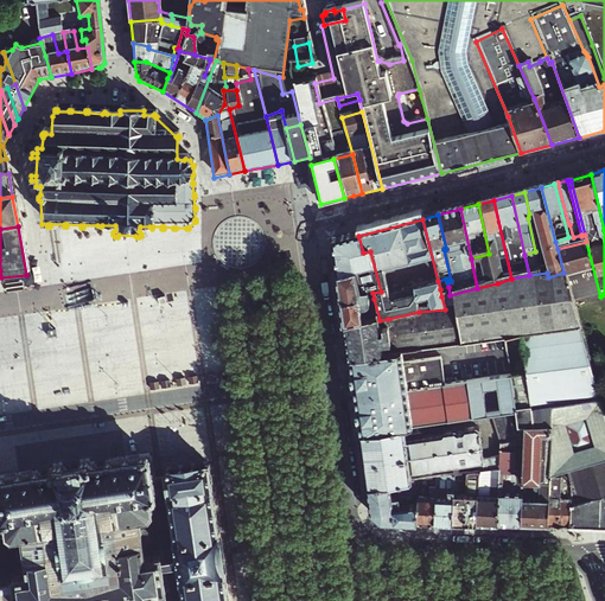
[(363,253),(358,236),(331,243),(332,250),(336,277),(356,273),(362,294),(373,293),(381,292),(370,251),(363,253)]
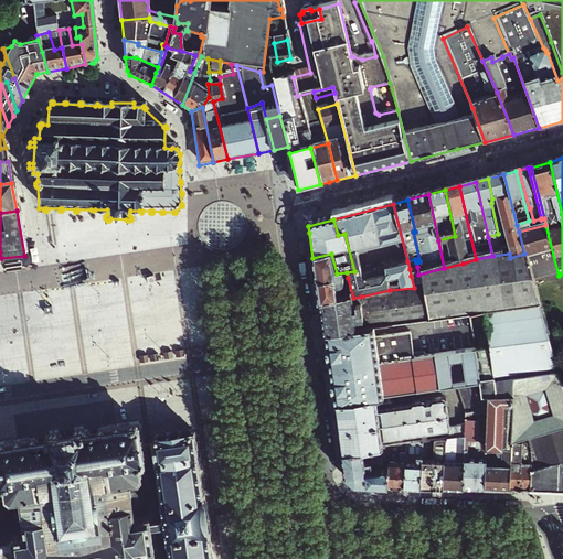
[(559,276),(545,225),(519,232),(524,254),(532,283),(559,276)]
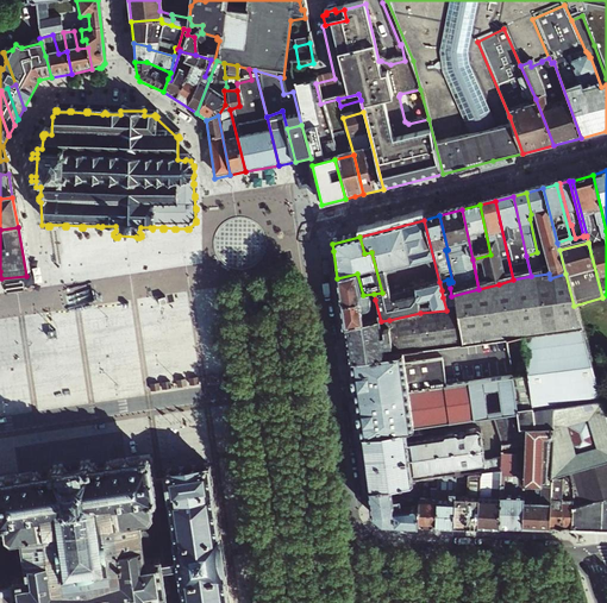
[(375,300),(374,294),(363,295),(357,274),(337,278),(342,305),(375,300)]
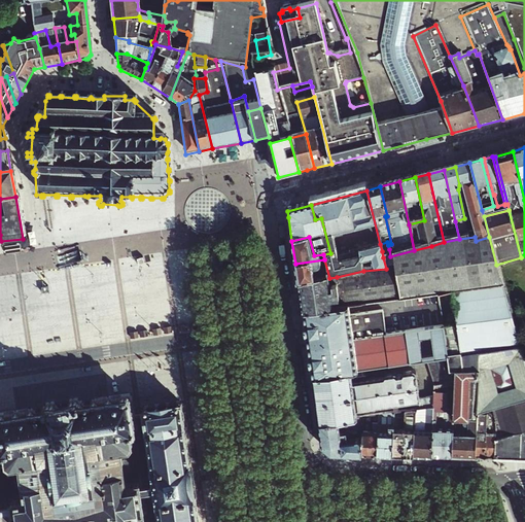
[(317,313),(348,309),(435,298),(446,296),(451,294),(502,288),(496,265),(489,237),(476,241),(475,237),(459,239),(444,242),(431,246),(414,250),(390,256),(383,257),(386,269),(363,271),(363,277),(339,282),(337,277),(329,278),(303,282),(298,283),(303,315),(317,313)]
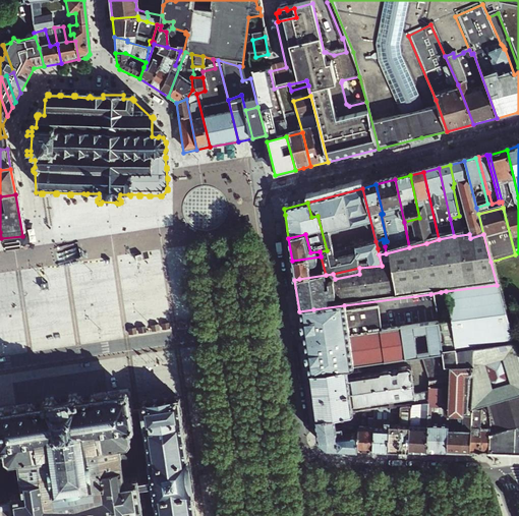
[(385,246),(378,248),(379,254),(386,253),(385,246)]
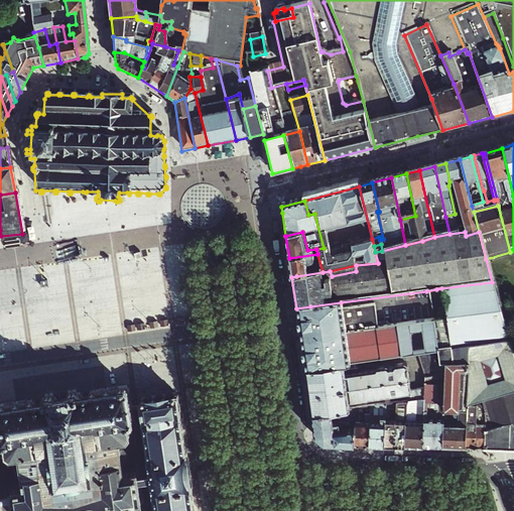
[(317,254),(289,258),(291,277),(296,276),(323,272),(317,254)]
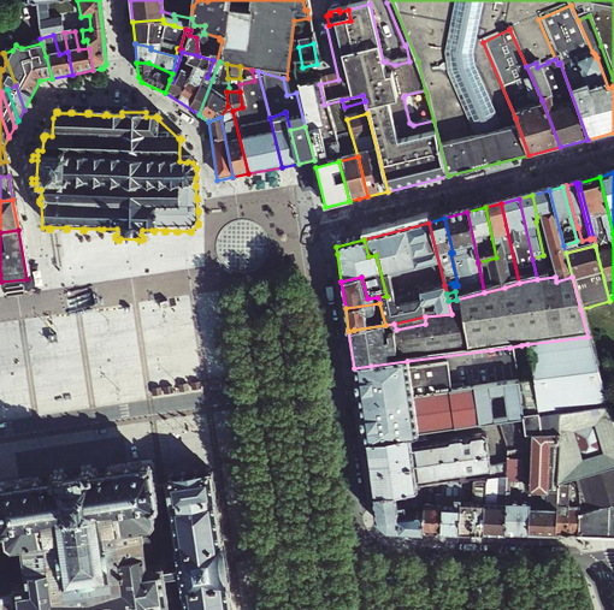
[(527,385),(515,386),(520,424),(515,424),(518,436),(520,437),(523,437),(531,436),(531,450),(530,492),(545,493),(545,538),(555,539),(558,493),(558,486),(558,485),(561,415),(609,408),(588,337),(527,344),(533,390),(527,385)]
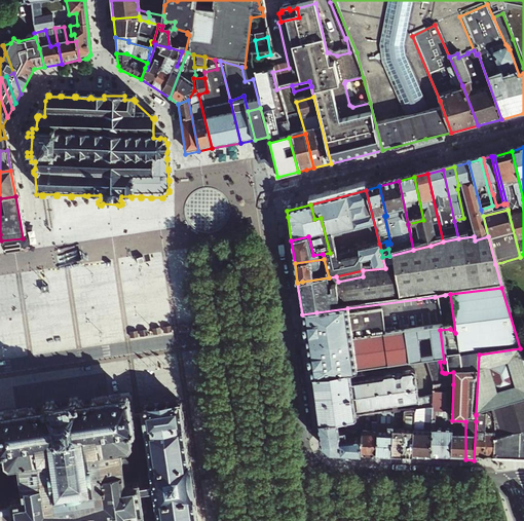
[(435,297),(437,313),(447,311),(445,295),(435,297)]
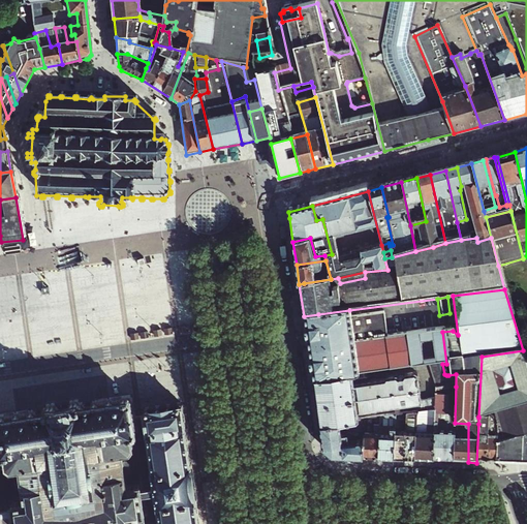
[(308,349),(386,339),(383,315),(350,319),(349,310),(318,314),(320,324),(305,327),(305,329),(308,349)]
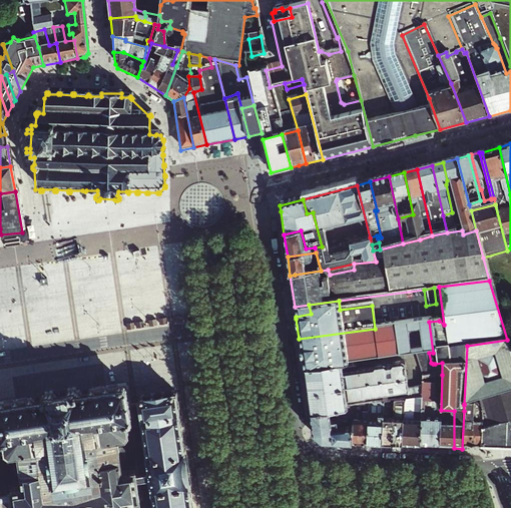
[(309,305),(295,307),(296,317),(311,314),(309,305)]
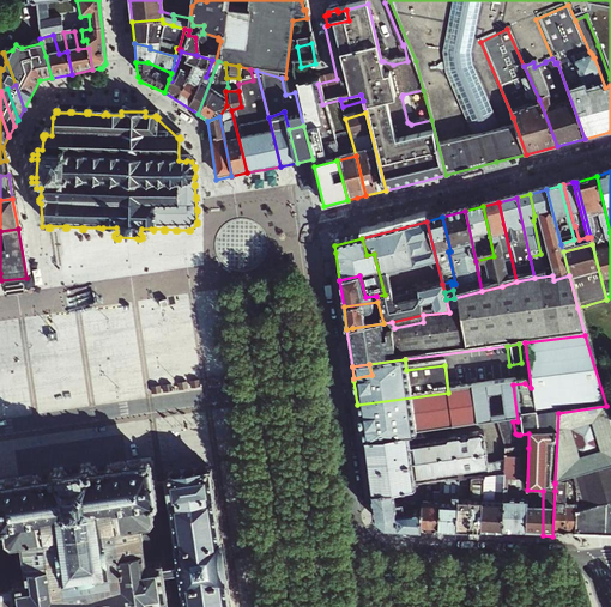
[(423,433),(495,424),(513,422),(518,422),(513,384),(470,390),(448,393),(357,405),(362,442),(423,433)]
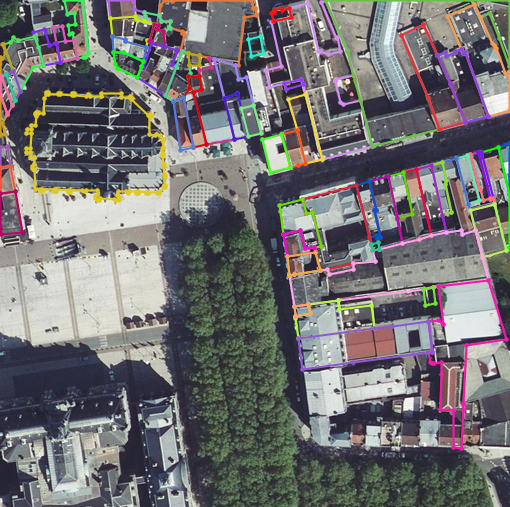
[(509,449),(509,354),(509,351),(506,339),(466,345),(463,403),(472,401),(477,399),(480,407),(481,416),(479,448),(509,449)]
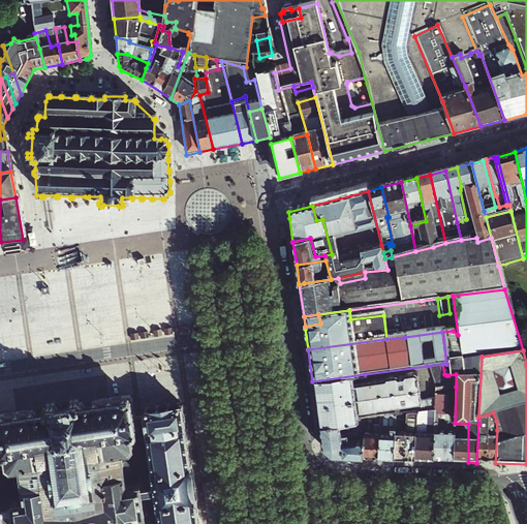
[(427,366),(435,390),(456,387),(456,374),(448,375),(446,375),(444,374),(442,364),(427,366)]
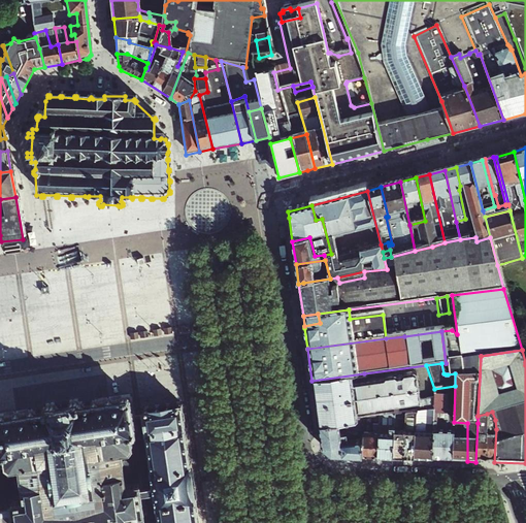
[(433,410),(434,400),(419,402),(416,378),(414,376),(401,378),(400,379),(395,380),(394,379),(385,380),(383,382),(366,385),(364,373),(311,381),(319,426),(358,421),(357,414),(414,405),(415,413),(416,413),(433,410)]
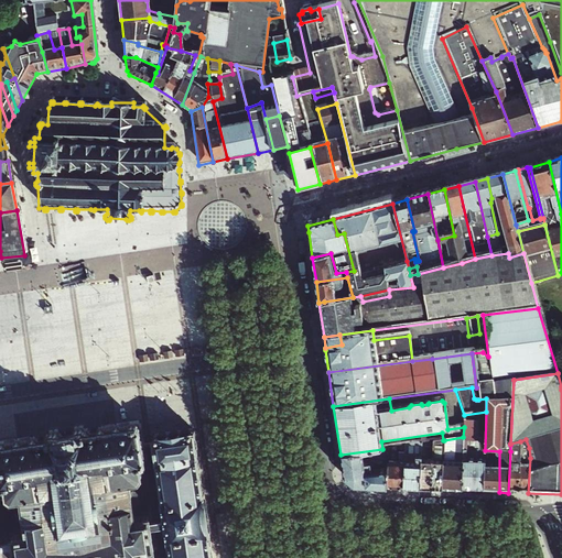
[(463,437),(462,491),(483,492),(485,450),(486,412),(464,415),(464,427),(463,437)]
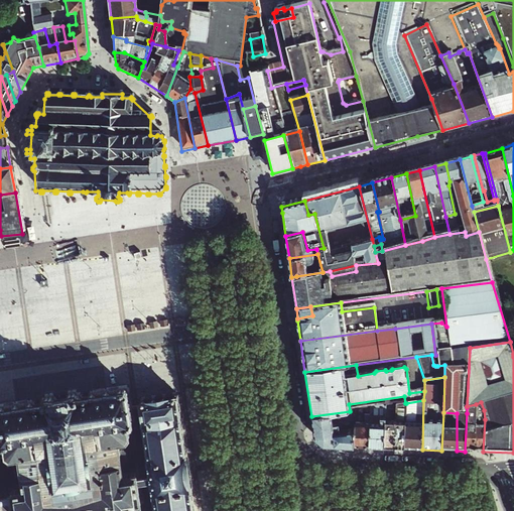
[(0,451),(3,451),(5,460),(9,463),(18,462),(22,495),(9,497),(11,510),(140,510),(136,480),(123,481),(119,448),(127,445),(130,441),(129,432),(133,431),(132,429),(133,429),(132,424),(131,424),(130,414),(131,414),(130,409),(129,409),(128,399),(129,399),(128,394),(127,394),(127,393),(125,393),(125,391),(75,399),(75,396),(68,397),(68,400),(52,402),(52,399),(44,400),(44,404),(0,410),(0,451)]
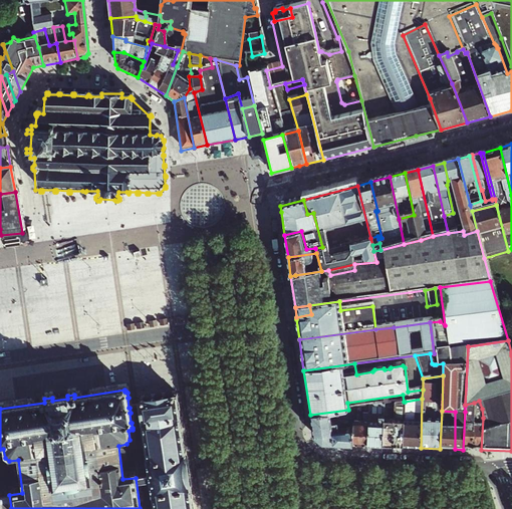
[(192,490),(186,455),(185,455),(180,420),(181,420),(178,398),(176,398),(176,396),(141,401),(141,403),(140,403),(141,405),(140,405),(143,425),(144,425),(149,461),(148,461),(153,496),(154,496),(156,508),(193,508),(191,491),(192,490)]
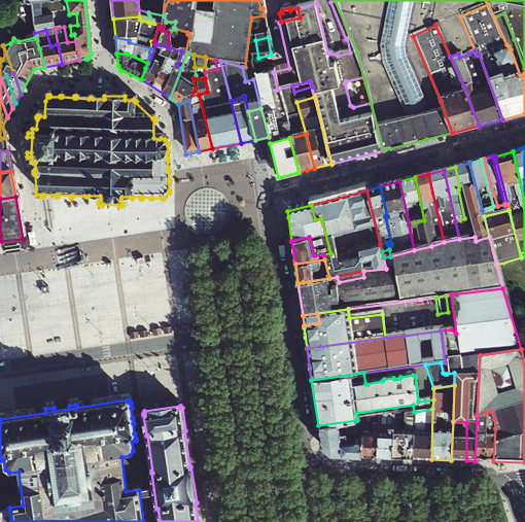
[(415,412),(413,458),(431,459),(432,409),(415,412)]
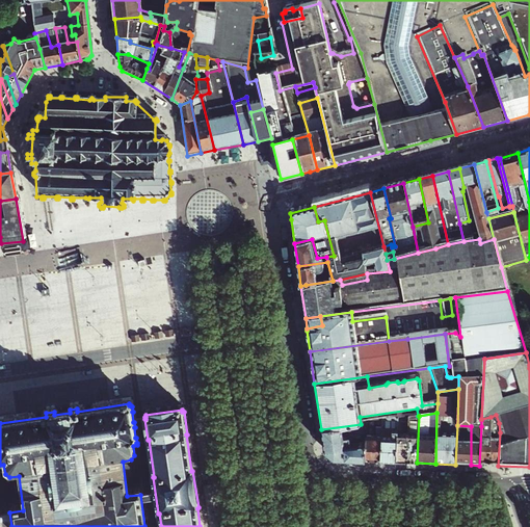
[(406,463),(417,463),(419,416),(418,416),(408,417),(406,463)]
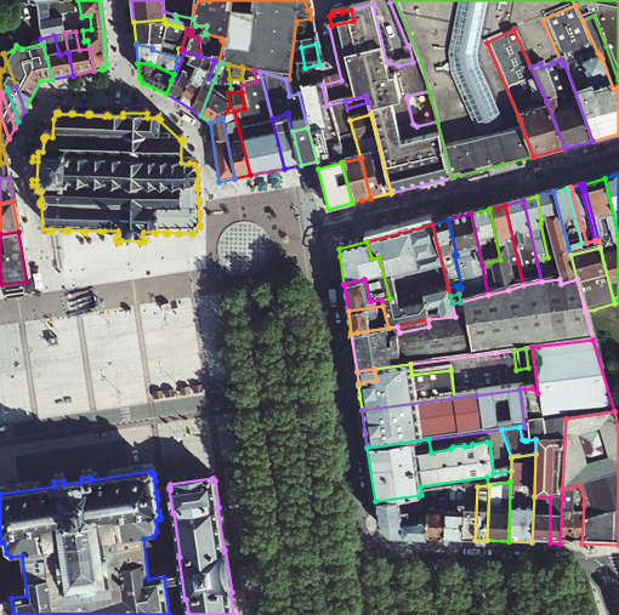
[(475,540),(477,487),(465,489),(463,540),(475,540)]
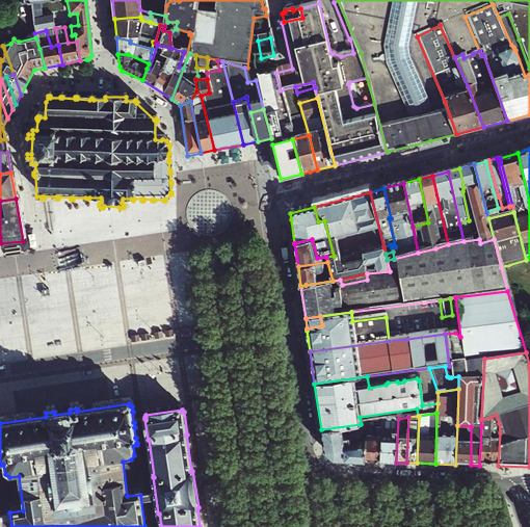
[(398,419),(382,421),(380,462),(396,463),(398,419)]
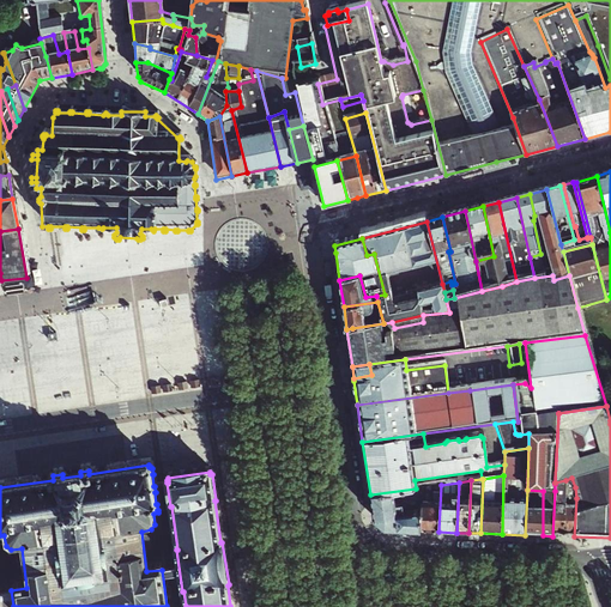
[(439,532),(441,485),(421,487),(421,532),(439,532)]
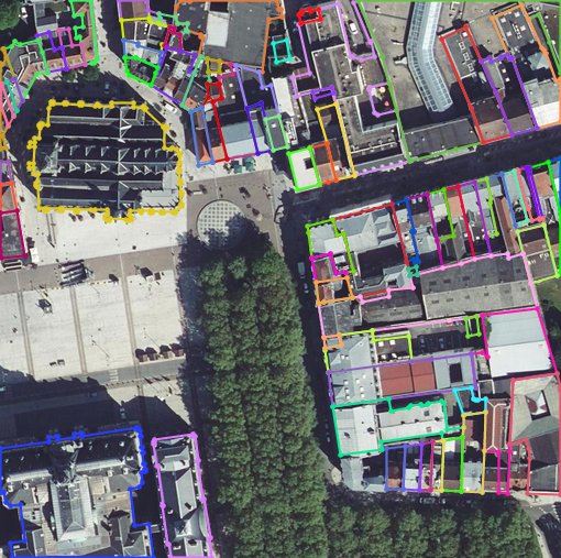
[(340,455),(343,479),(353,488),(369,488),(386,489),(386,448),(382,449),(340,455)]
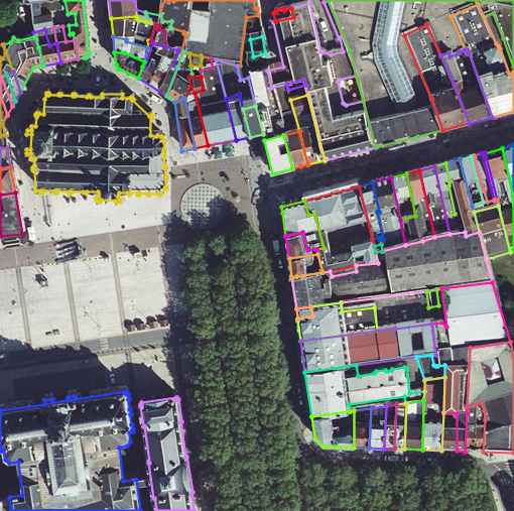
[(485,419),(484,410),(476,410),(476,413),(474,452),(483,452),(485,419)]
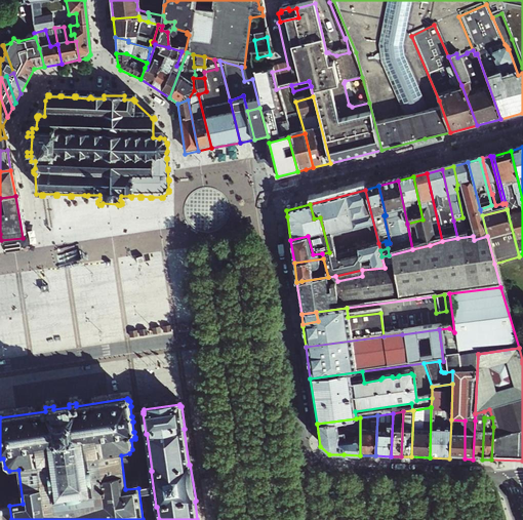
[(451,420),(449,458),(465,458),(465,421),(451,420)]
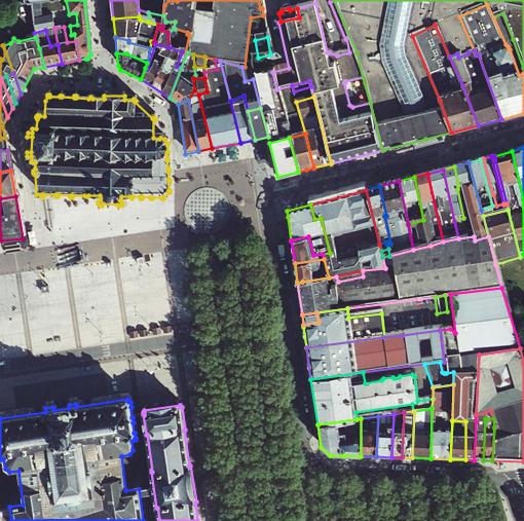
[(485,421),(476,421),(474,460),(483,460),(485,421)]
